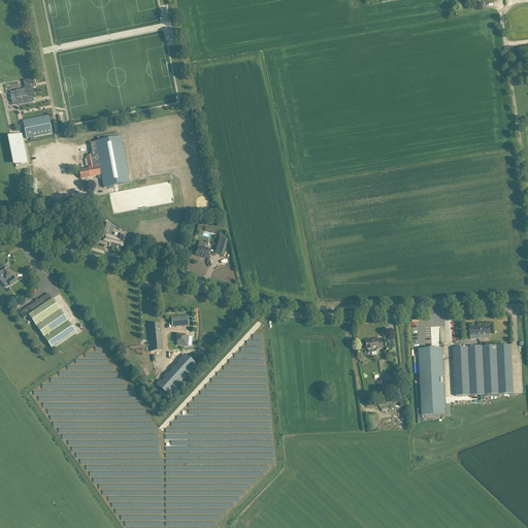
[(34,78),(24,80),(26,89),(15,91),(17,98),(19,105),(34,102),(33,99),(35,98),(33,88),(36,88),(34,78)]
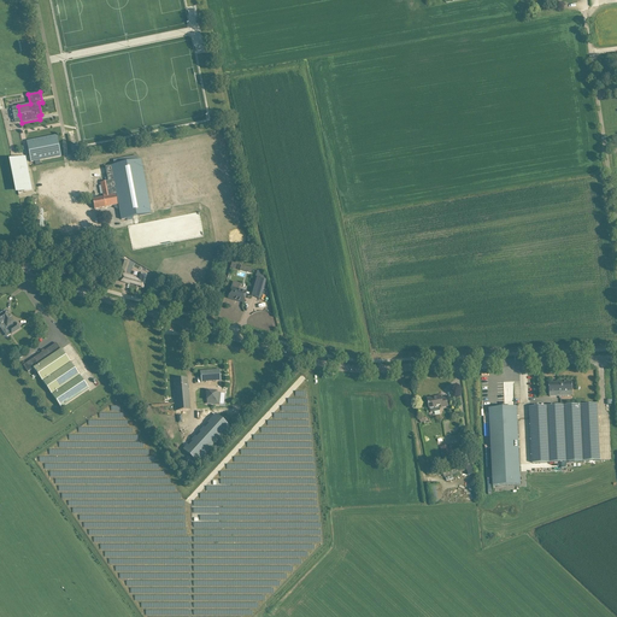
[(57,135),(27,141),(31,163),(62,157),(57,135)]
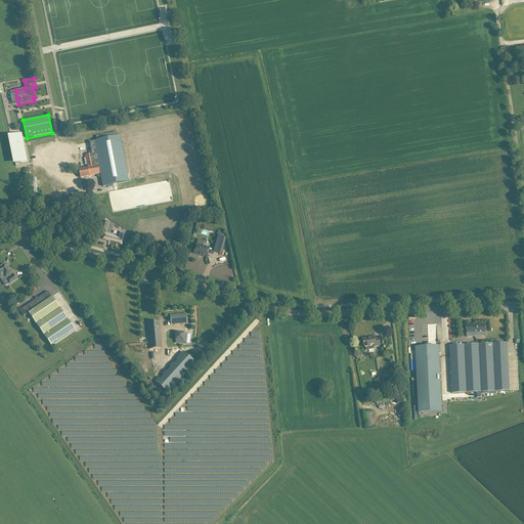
[(13,165),(16,164),(28,162),(22,133),(7,136),(13,165)]
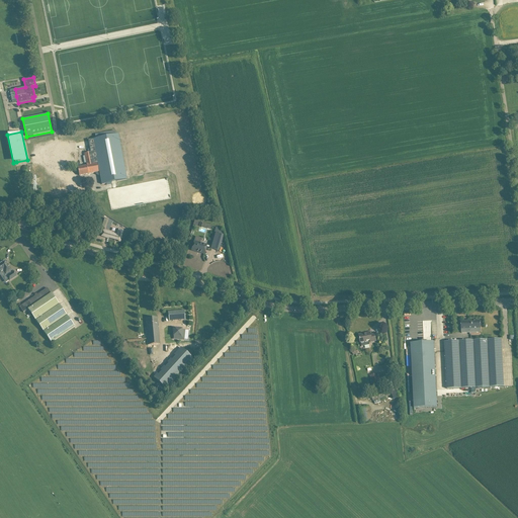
[(102,185),(126,180),(118,135),(115,136),(115,132),(95,136),(96,139),(88,141),(91,153),(84,154),(87,166),(78,168),(79,176),(96,173),(96,175),(98,176),(100,176),(102,185)]
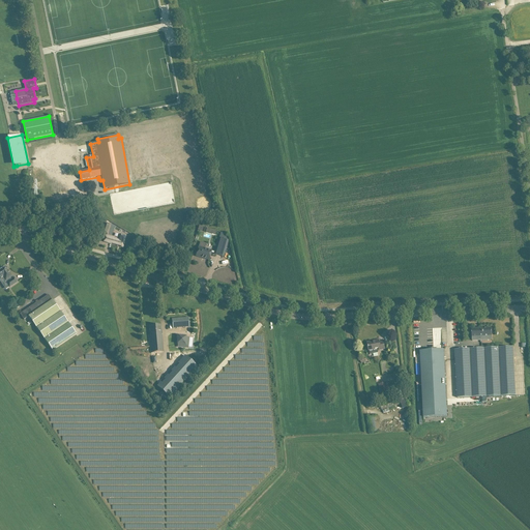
[(108,234),(111,225),(104,223),(100,232),(108,234)]
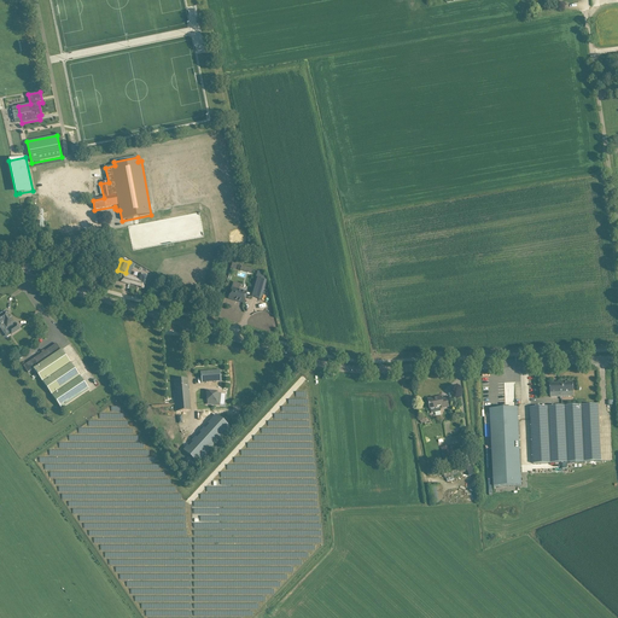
[(144,289),(147,277),(141,274),(139,279),(123,275),(121,281),(144,289)]
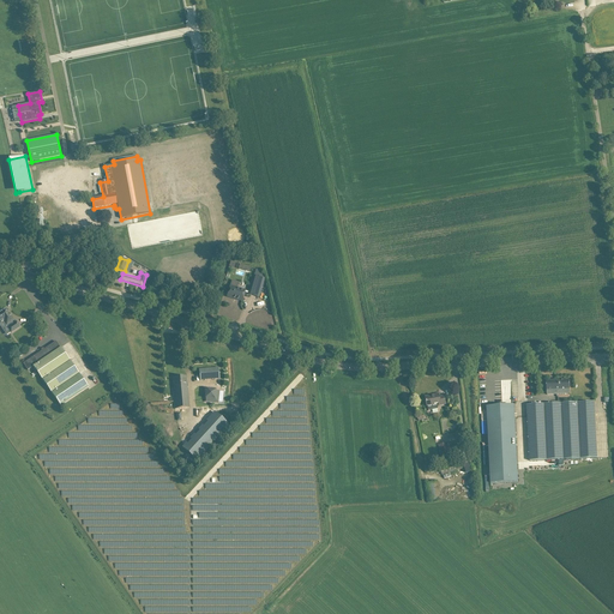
[(248,295),(259,298),(265,280),(263,278),(264,275),(256,272),(254,276),(248,295)]
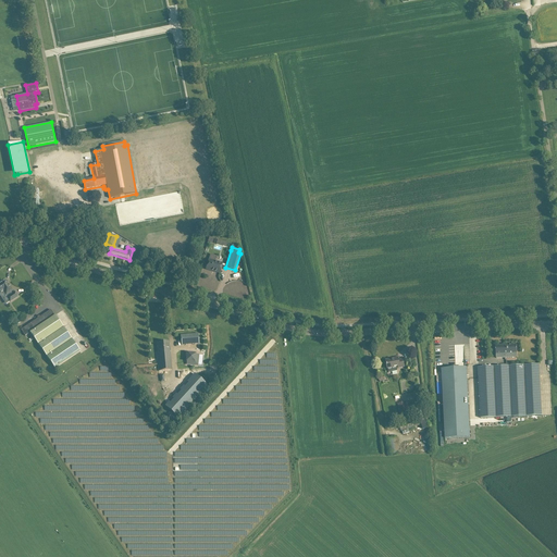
[(209,260),(206,270),(212,271),(214,271),(214,272),(220,273),(222,264),(215,262),(217,257),(210,255),(209,260)]
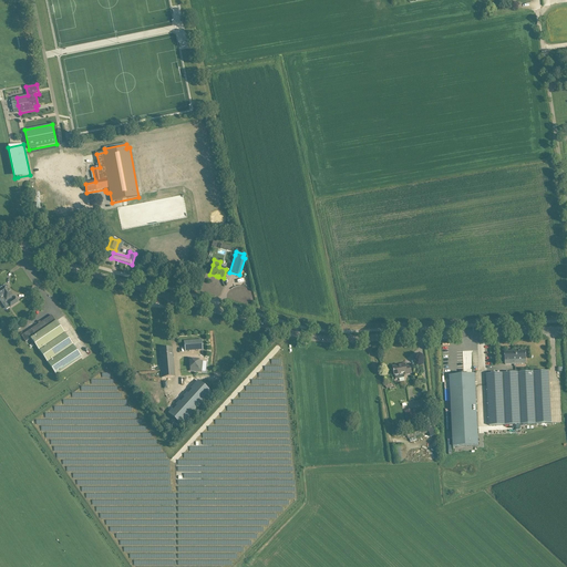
[(13,299),(11,297),(12,296),(8,288),(3,288),(0,289),(0,300),(1,299),(1,300),(2,300),(3,300),(3,301),(4,301),(6,300),(6,301),(7,301),(8,302),(7,303),(10,308),(19,302),(16,298),(13,299)]
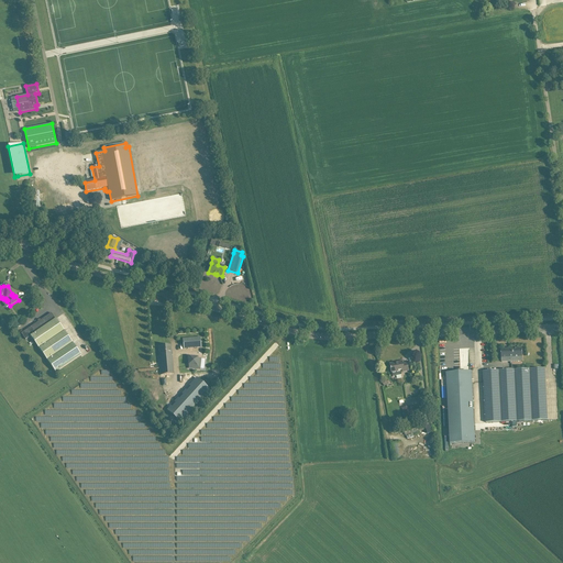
[(80,355),(52,313),(21,333),(24,339),(25,340),(31,337),(56,373),(80,355)]
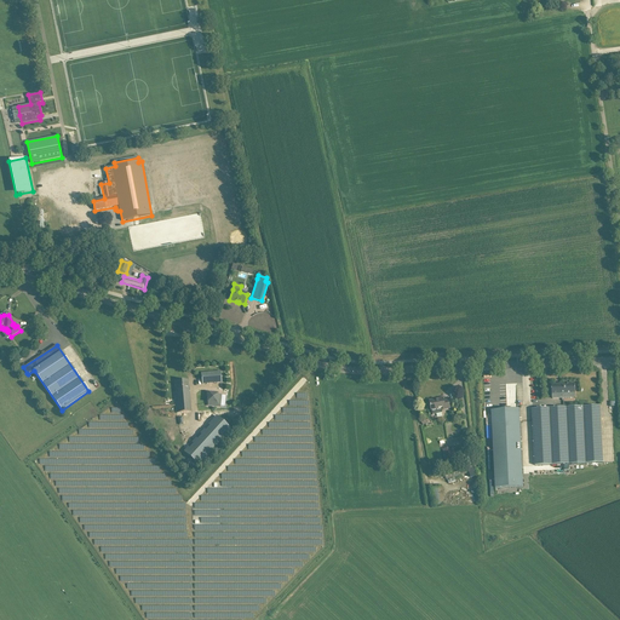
[(222,383),(220,372),(201,373),(202,384),(222,383)]
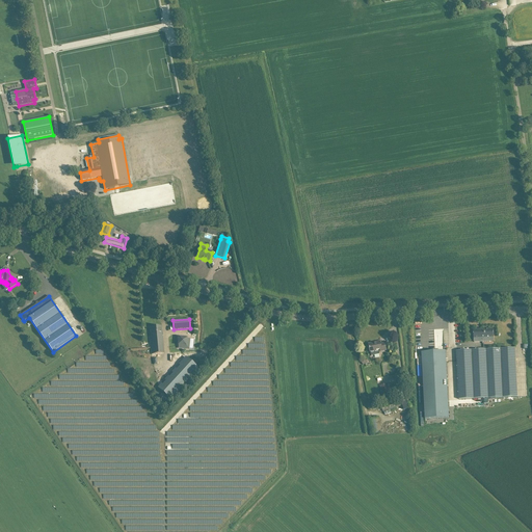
[(152,354),(153,354),(163,353),(161,326),(151,327),(152,338),(150,338),(151,343),(152,354)]
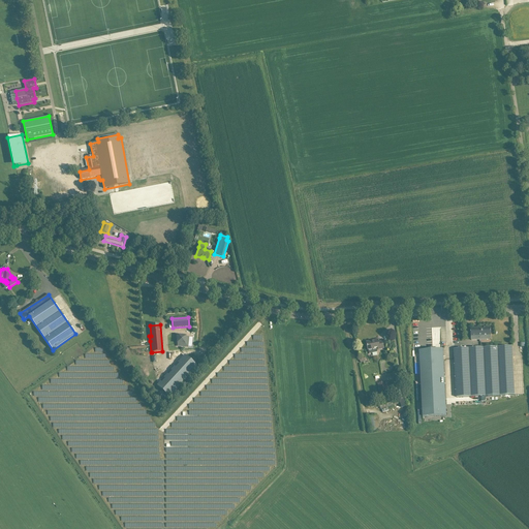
[(491,328),(471,329),(471,341),(484,340),(487,340),(487,336),(491,336),(491,328)]
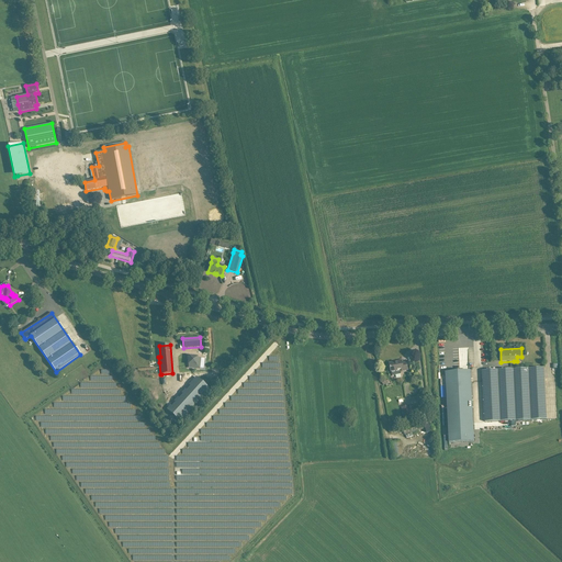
[(202,361),(193,362),(193,372),(203,371),(202,361)]
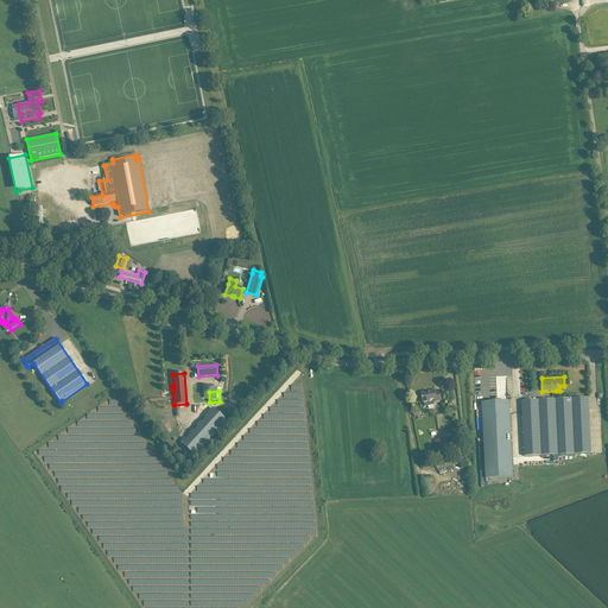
[(436,393),(435,391),(422,393),(423,403),(424,403),(425,407),(434,405),(435,403),(442,401),(439,393),(436,393)]
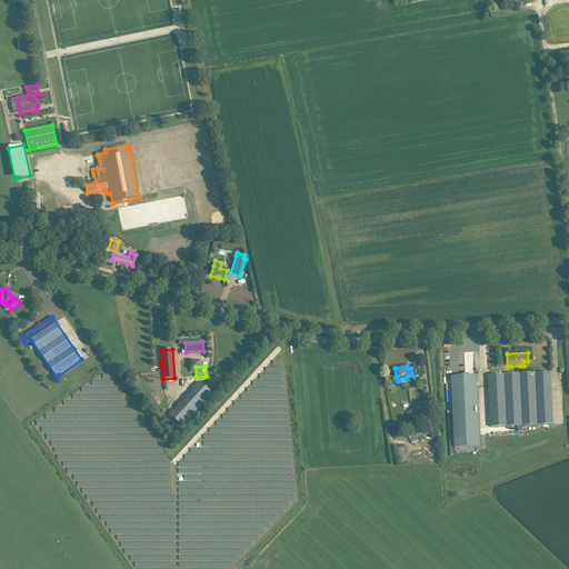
[(446,371),(442,372),(447,449),(449,449),(455,448),(480,447),(479,440),(481,440),(480,413),(478,413),(476,376),(460,376),(460,371),(446,371)]
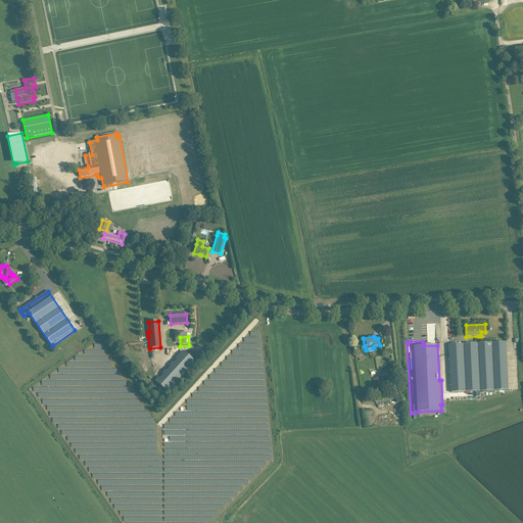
[(479,344),(479,342),(472,342),(472,344),(448,345),(452,393),(475,392),(476,397),(480,396),(480,392),(509,390),(507,343),(479,344)]
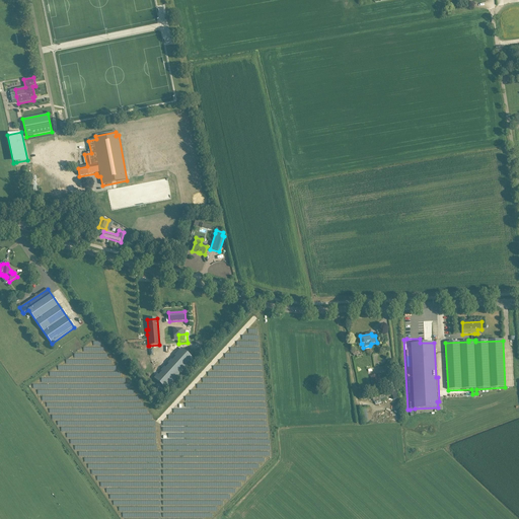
[(182,349),(158,376),(155,379),(166,389),(194,359),(182,349)]
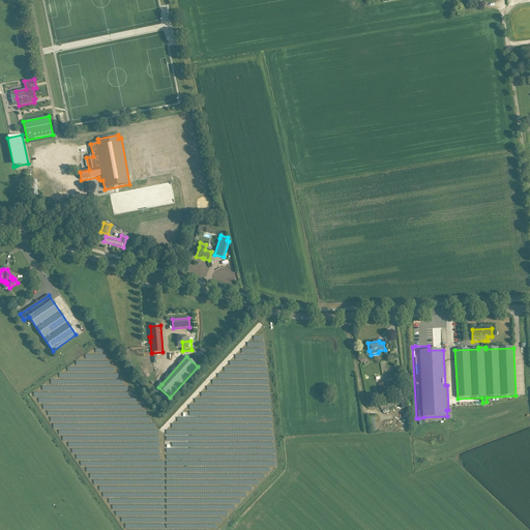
[(389,399),(388,395),(390,395),(388,382),(379,384),(381,398),(382,396),(383,400),(389,399)]
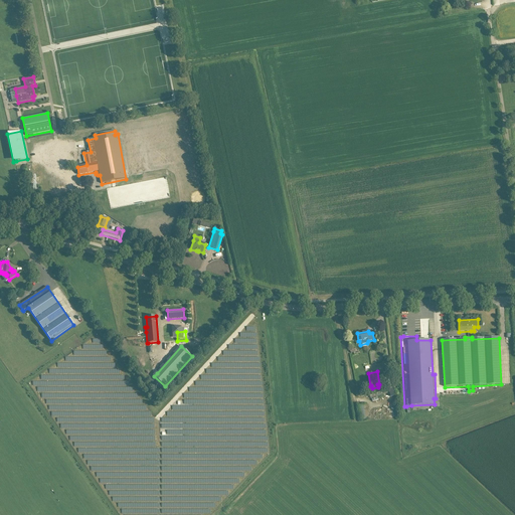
[(384,395),(390,393),(391,397),(395,395),(395,394),(392,386),(390,387),(383,389),(369,394),(371,399),(384,395)]
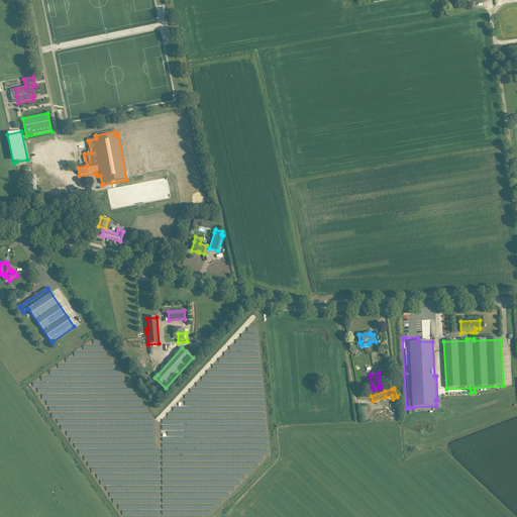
[(366,406),(362,407),(366,422),(370,420),(366,406)]
